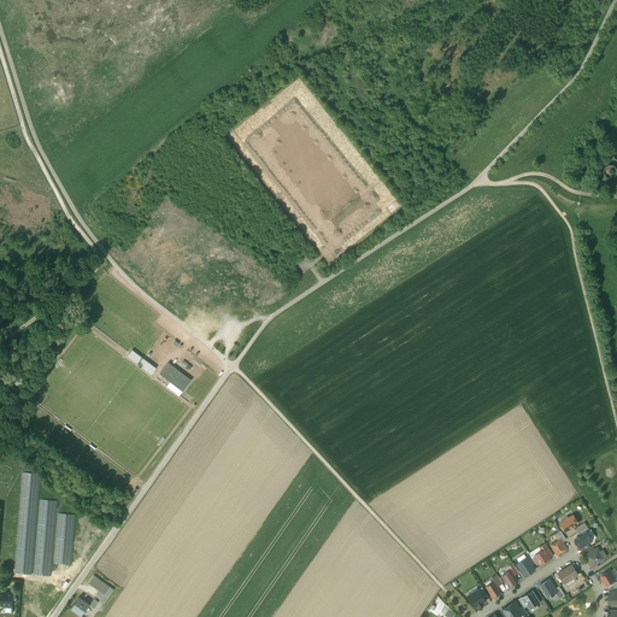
[(605,168),(604,170),(603,170),(603,172),(604,175),(605,177),(607,178),(610,178),(610,177),(612,177),(615,176),(616,174),(616,171),(616,169),(616,166),(613,165),(611,164),(609,165),(606,166),(605,168)]
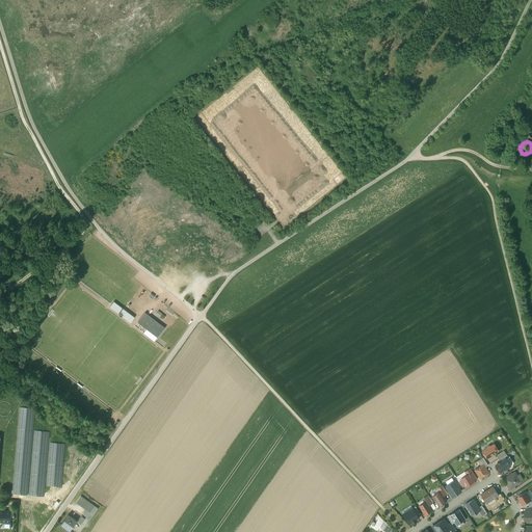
[(124,309),(114,302),(112,304),(110,307),(131,322),(135,318),(124,309)]
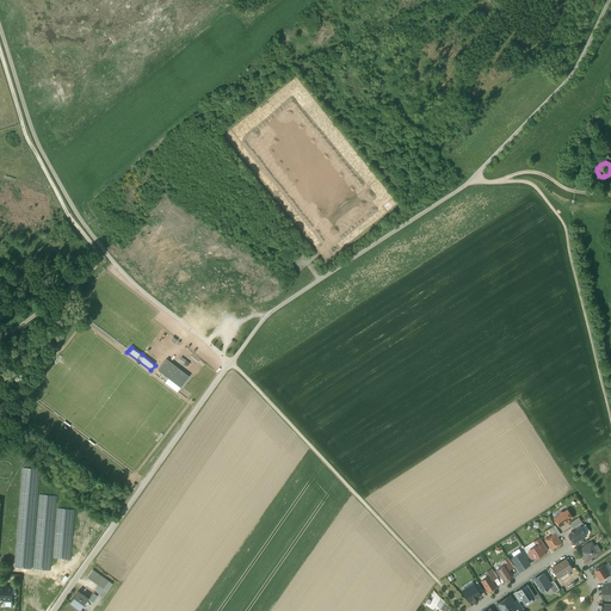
[(190,377),(167,359),(159,370),(181,388),(190,377)]
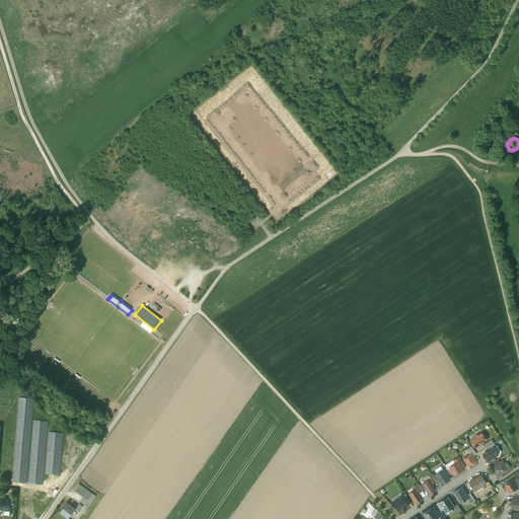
[(478,435),(477,435),(475,436),(475,438),(471,440),(475,447),(479,444),(479,445),(484,443),(483,442),(487,440),(483,433),(478,435)]
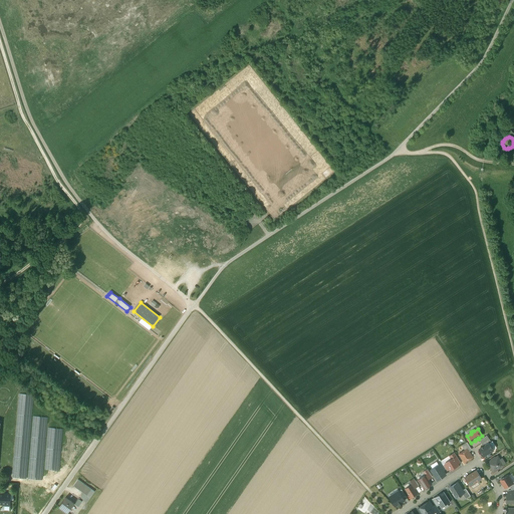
[(487,435),(480,440),(480,441),(482,444),(489,439),(487,435)]
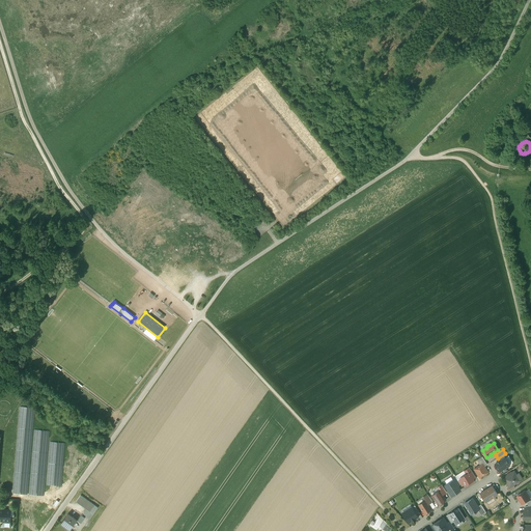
[(482,456),(477,459),(480,465),(482,464),(484,466),(487,464),(482,456)]
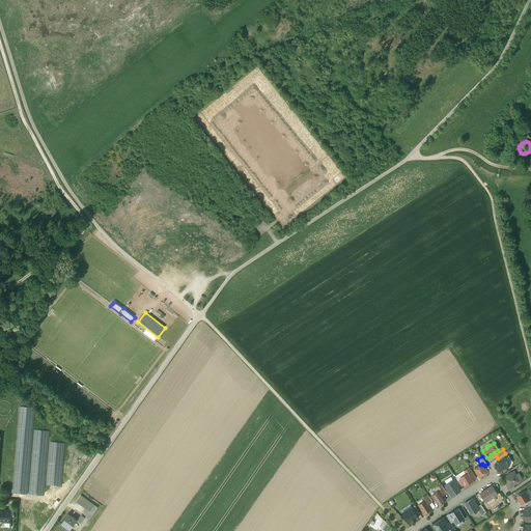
[(500,460),(495,464),(500,471),(510,465),(505,457),(500,460)]
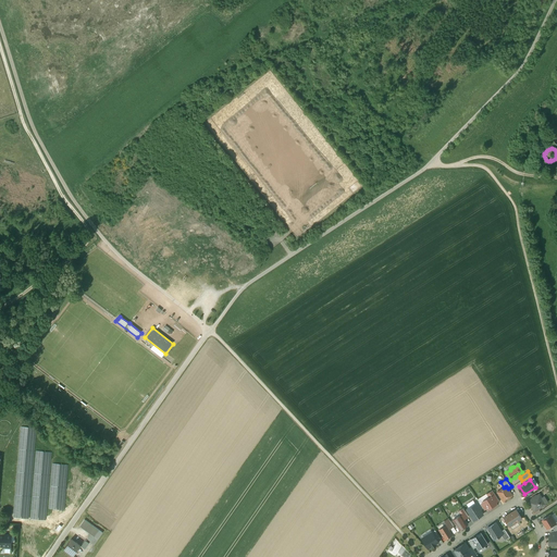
[(504,487),(497,492),(504,502),(512,495),(508,489),(506,486),(504,487)]
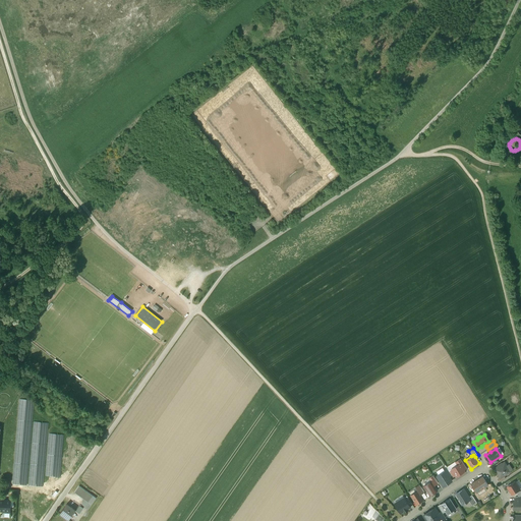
[(467,468),(462,460),(456,464),(457,465),(460,463),(464,470),(467,468)]
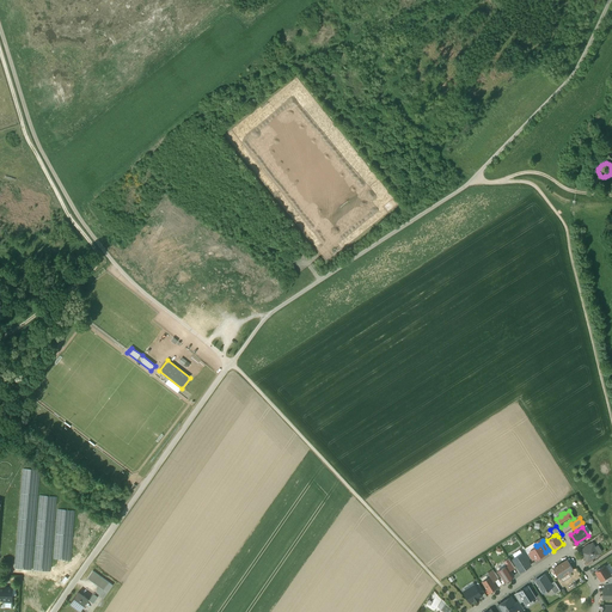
[(537,546),(531,551),(532,552),(536,558),(537,560),(539,560),(545,556),(545,554),(545,552),(540,544),(537,546)]
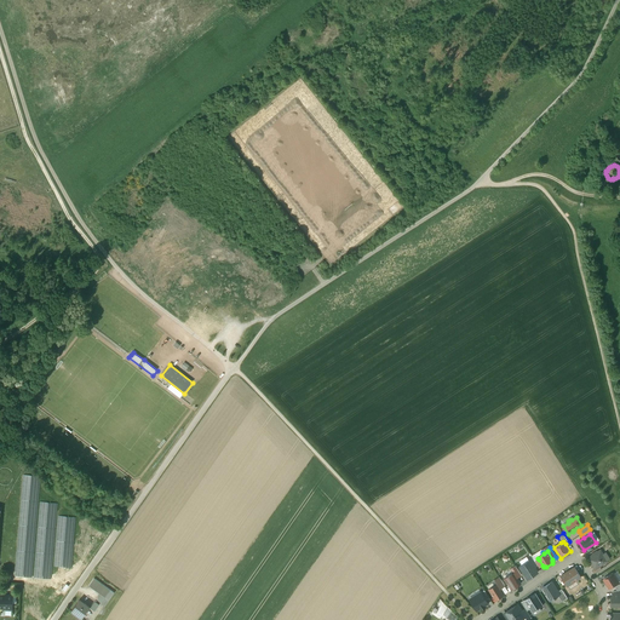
[(603,555),(601,551),(589,558),(595,569),(607,561),(607,560),(603,555)]
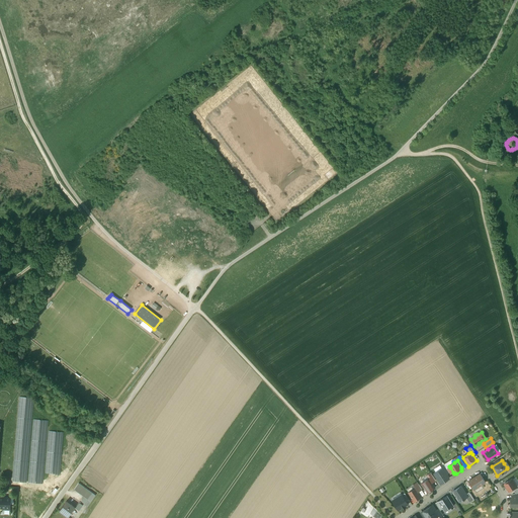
[(442,468),(434,473),(441,484),(449,479),(446,473),(442,468)]
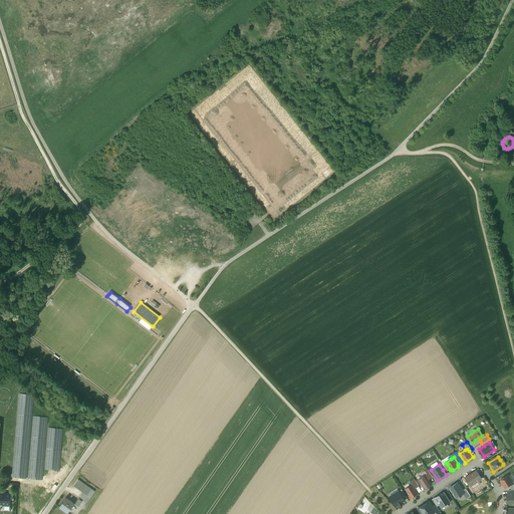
[(432,477),(427,469),(424,471),(426,475),(429,479),(432,477)]
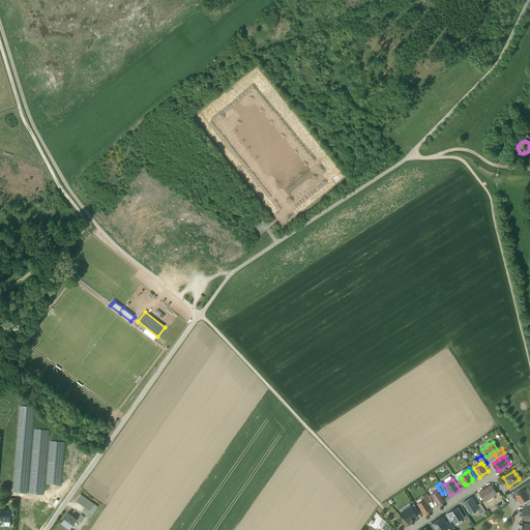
[(491,486),(479,493),(481,495),(480,496),(482,499),(483,498),(484,501),(497,494),(491,486)]
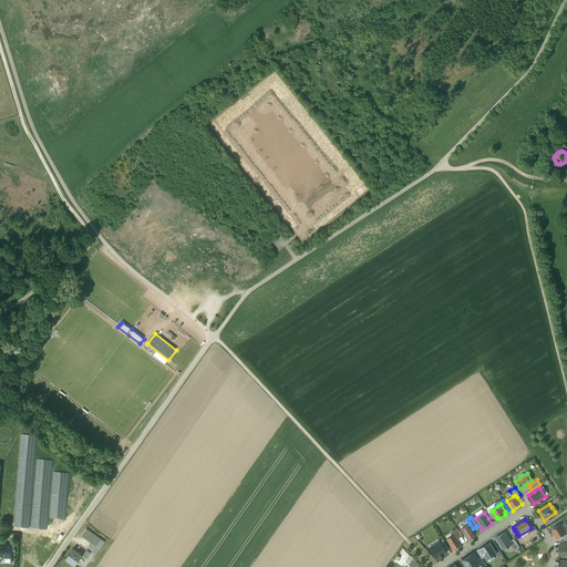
[(470,524),(462,529),(467,539),(476,534),(473,528),(470,524)]
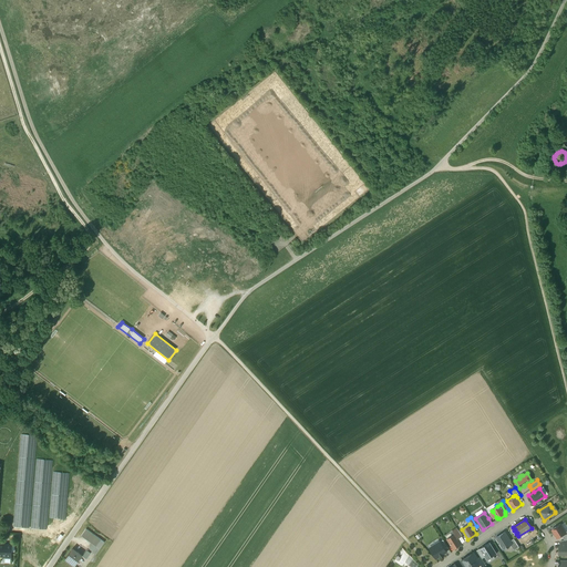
[(566,533),(560,524),(559,525),(558,525),(557,526),(556,527),(552,529),(557,538),(566,533)]
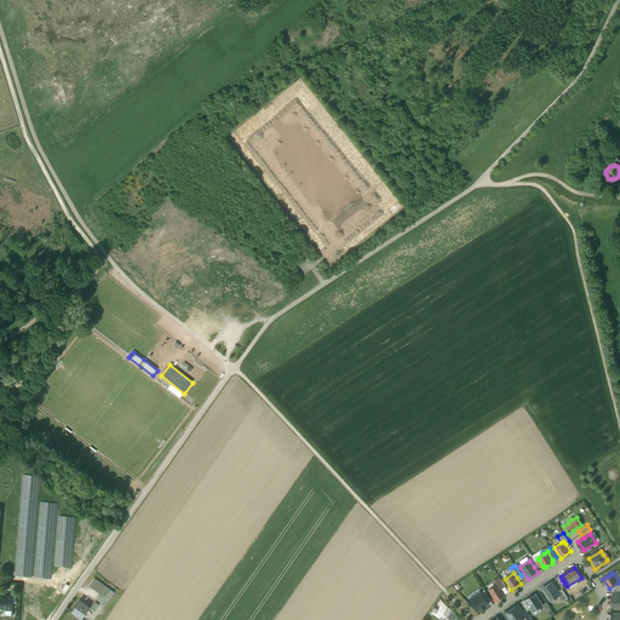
[(505,586),(499,577),(494,580),(498,584),(501,589),(505,586)]
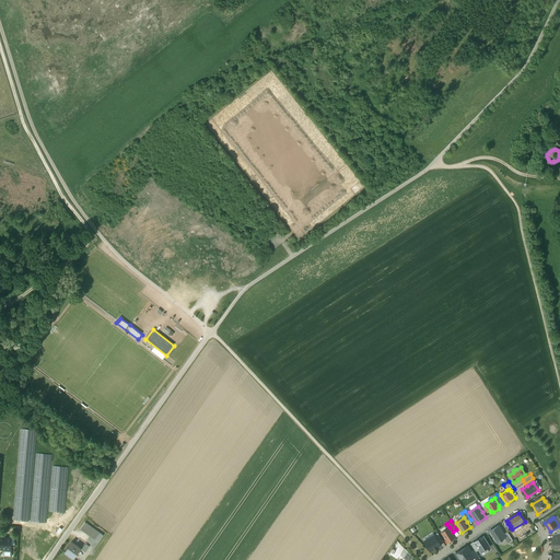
[(103,535),(84,522),(80,529),(94,539),(98,543),(103,535)]
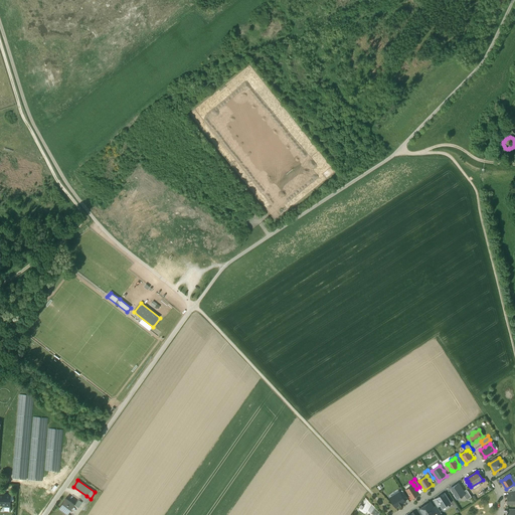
[(458,484),(451,489),(457,499),(464,495),(465,494),(464,491),(458,484)]
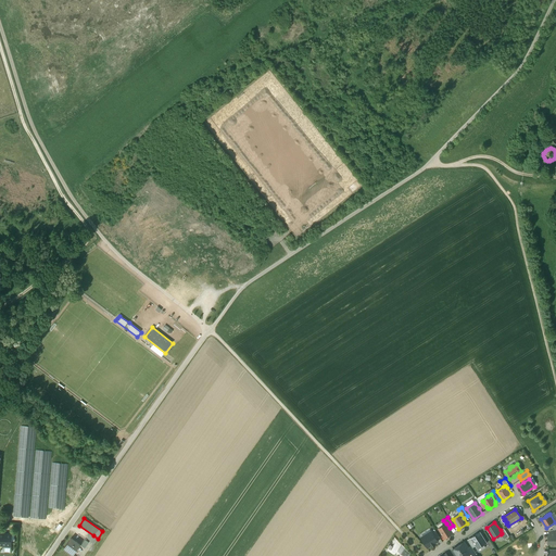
[(446,523),(439,528),(444,538),(453,533),(450,528),(446,523)]
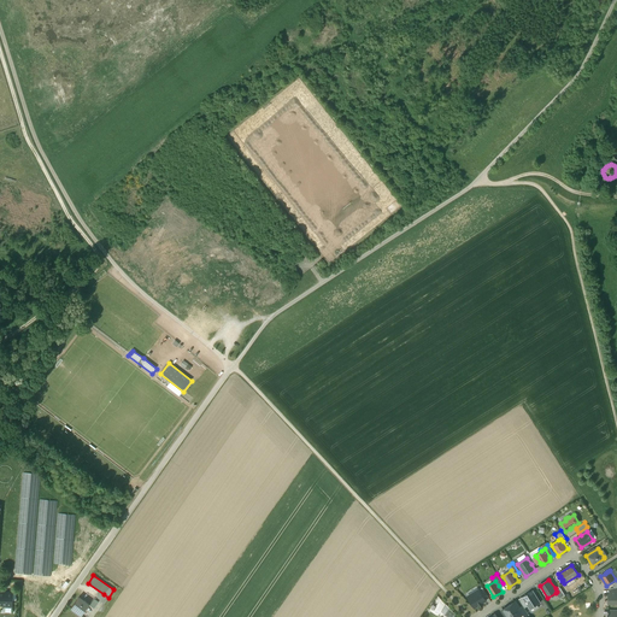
[(565,595),(559,586),(556,588),(557,592),(556,593),(559,599),(565,595)]
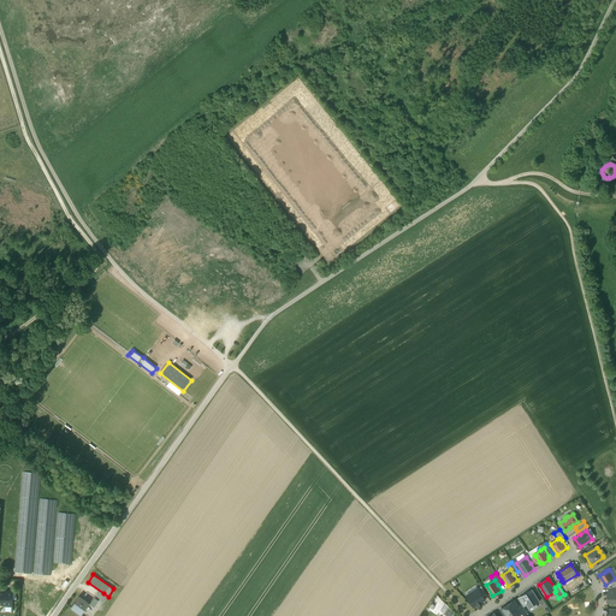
[(478,588),(466,597),(473,608),(485,600),(484,597),(478,588)]
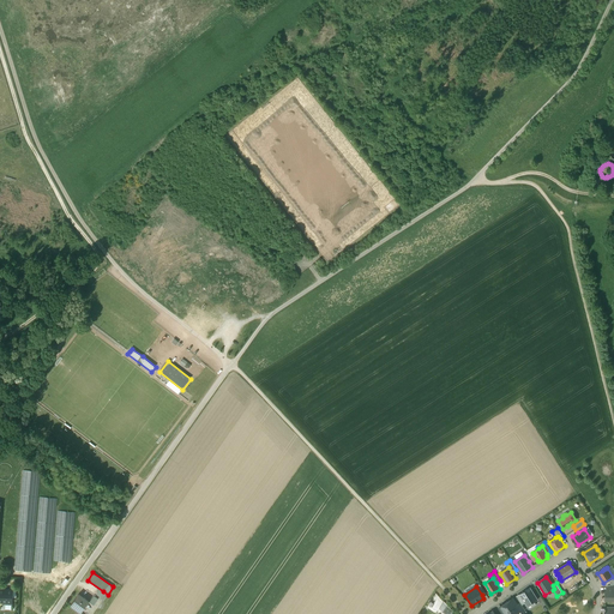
[(525,603),(528,607),(539,600),(530,588),(519,595),(525,603)]
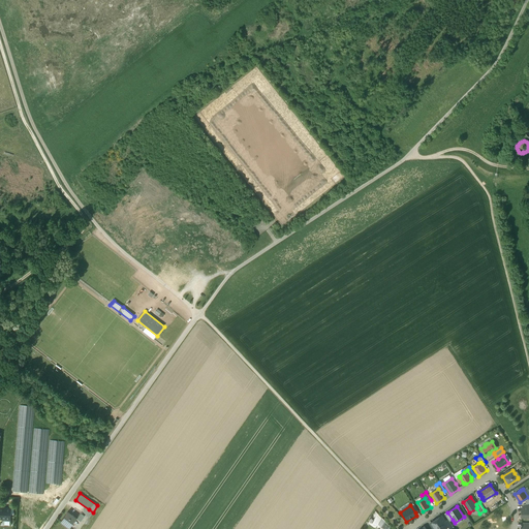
[(11,508),(0,507),(0,519),(10,520),(11,508)]
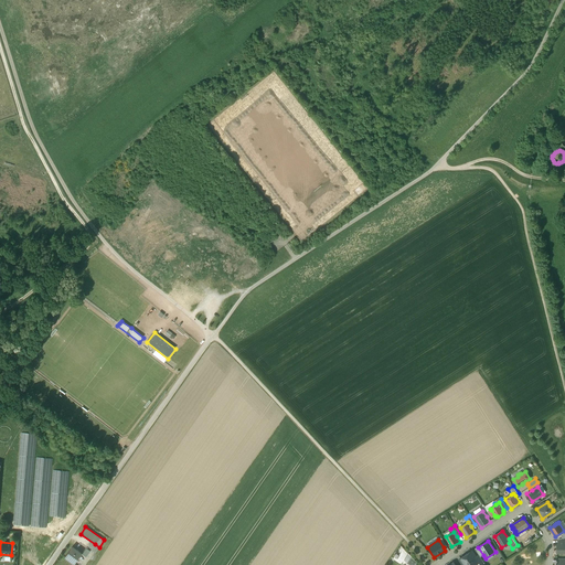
[(81,553),(72,546),(65,556),(74,563),(81,553)]
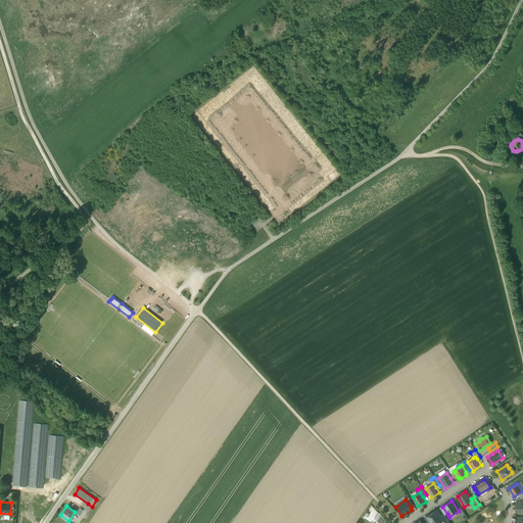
[(437,510),(431,514),(437,522),(438,522),(443,520),(440,515),(437,510)]
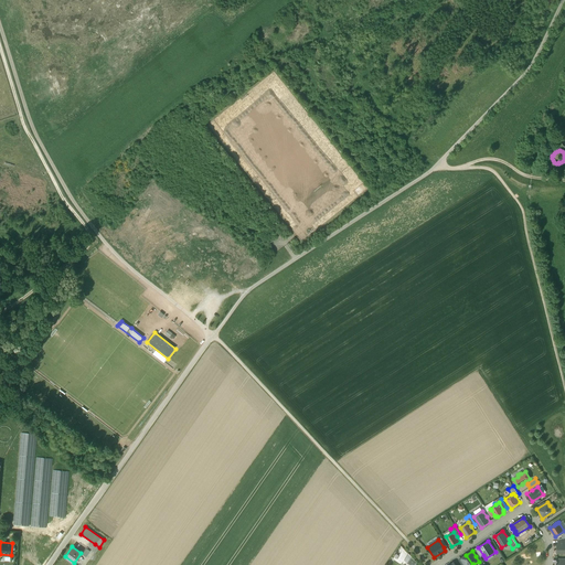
[(472,564),(466,555),(459,558),(464,564),(462,564),(472,564)]
